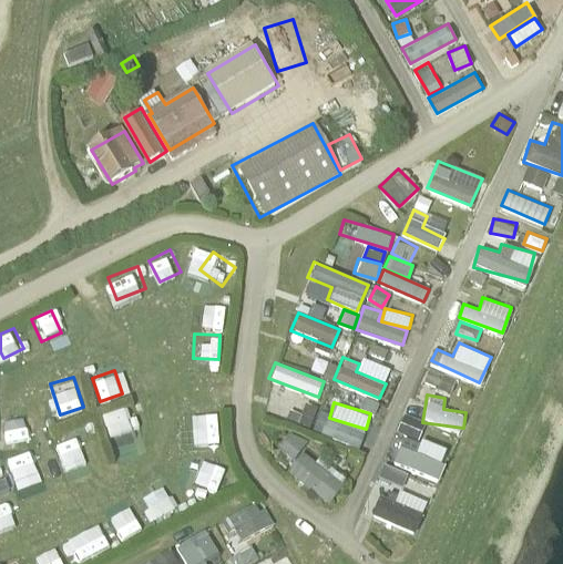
[(20,413),(1,413),(3,447),(22,445),(20,413)]
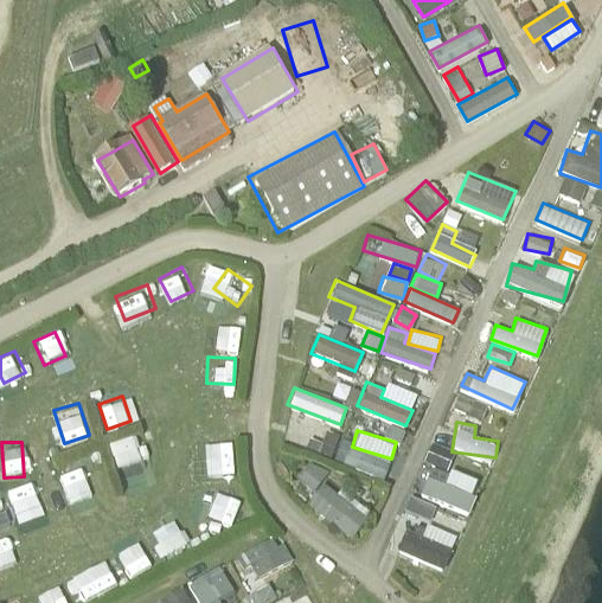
[(139,443),(116,450),(125,475),(147,467),(139,443)]
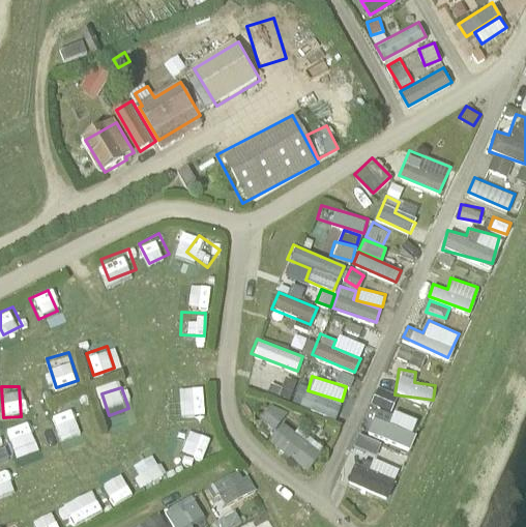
[(378,388),(374,403),(392,407),(396,391),(378,388)]
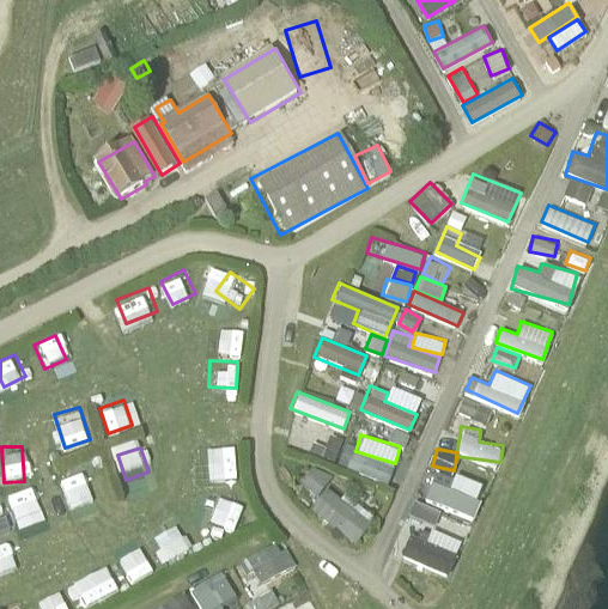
[(212,451),(213,477),(238,476),(237,450),(212,451)]
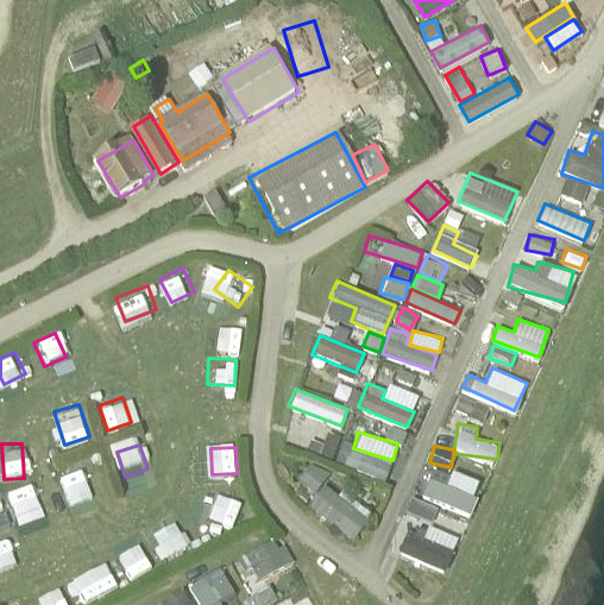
[(389,479),(395,462),(348,448),(343,465),(389,479)]
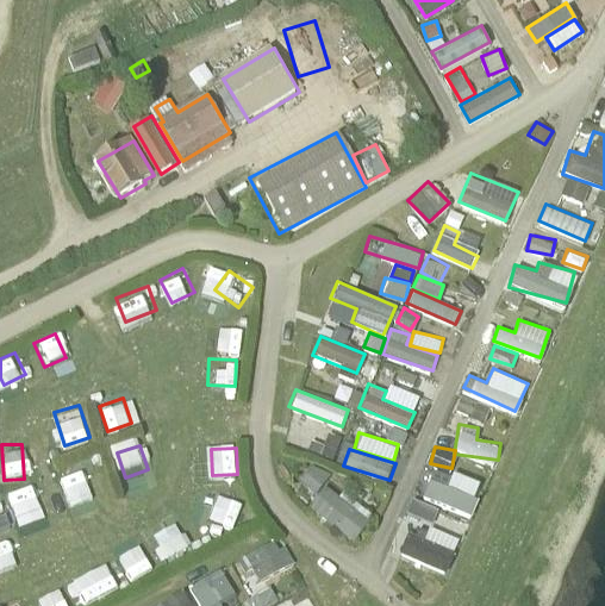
[(300,480),(313,491),(328,475),(315,463),(300,480)]
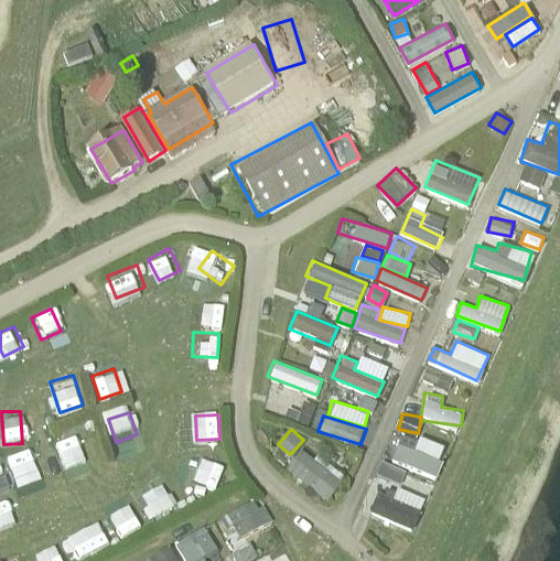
[(56,441),(66,466),(88,457),(78,433),(56,441)]
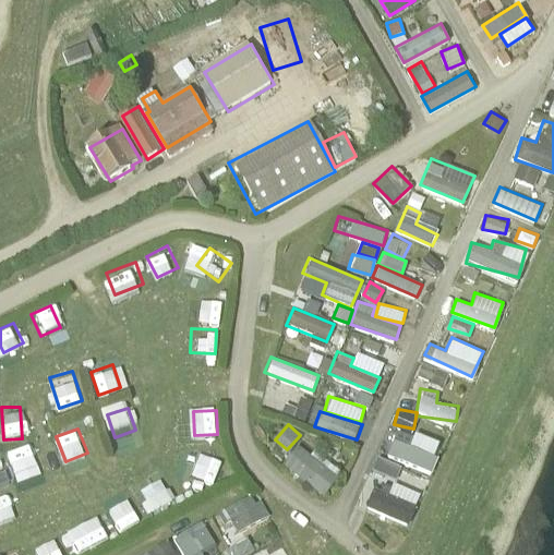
[(410,445),(434,454),(440,439),(414,431),(410,445)]
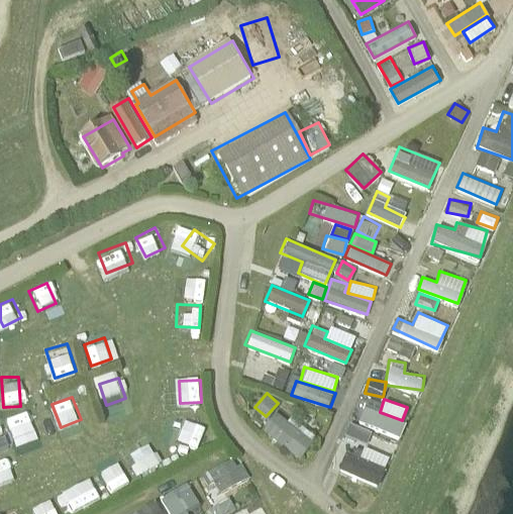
[(361,406),(354,420),(399,437),(405,423),(361,406)]
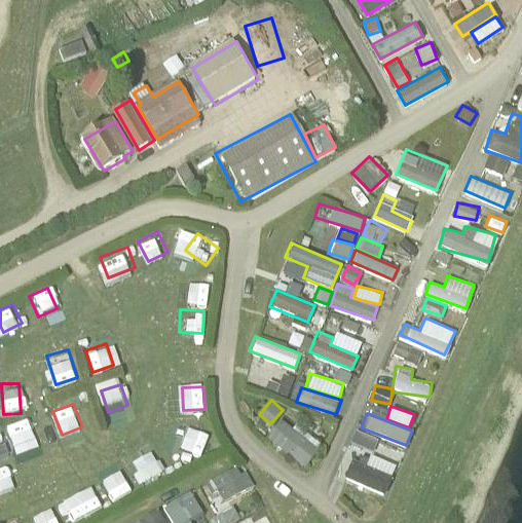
[(35,440),(31,431),(42,425),(38,415),(6,428),(14,448),(35,440)]
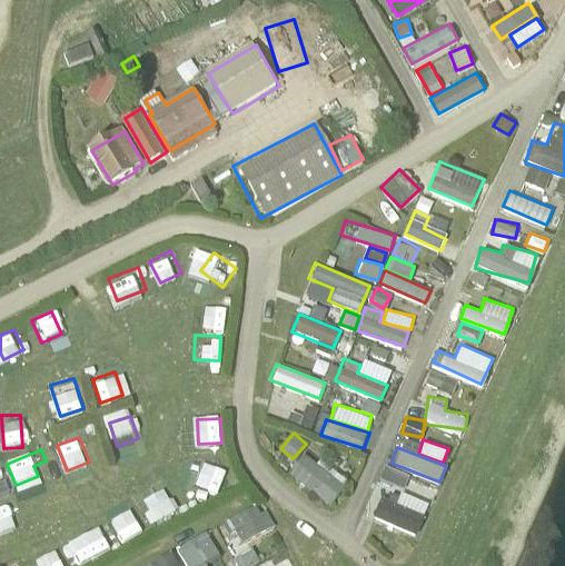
[(303,450),(287,470),(327,504),(344,484),(303,450)]
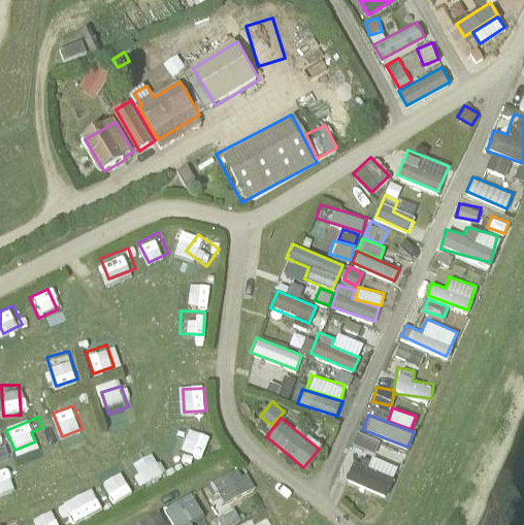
[(189,425),(179,446),(203,456),(211,435),(189,425)]
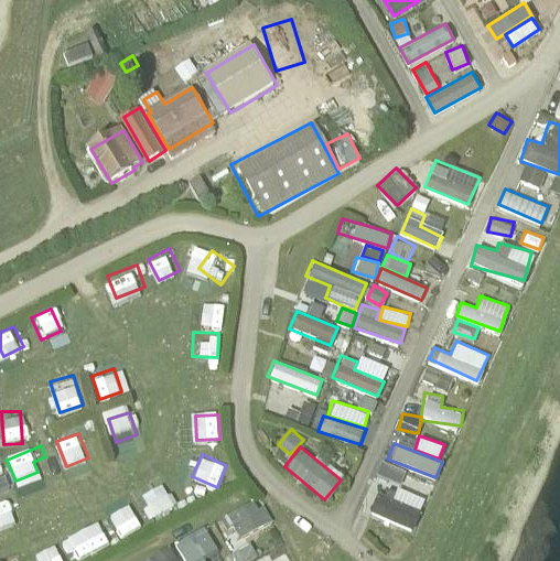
[(398,486),(405,471),(384,461),(377,476),(398,486)]
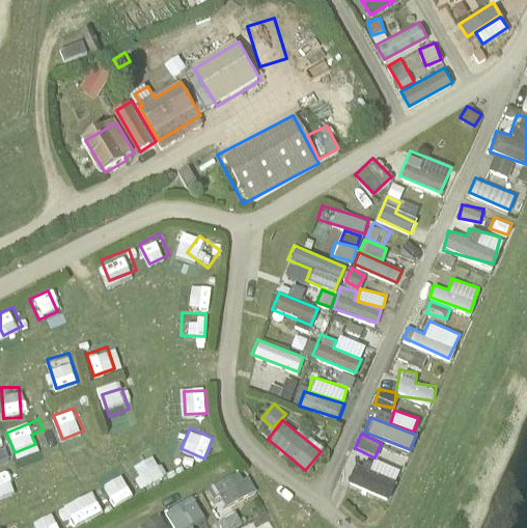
[(8,447),(0,450),(0,462),(12,456),(8,447)]
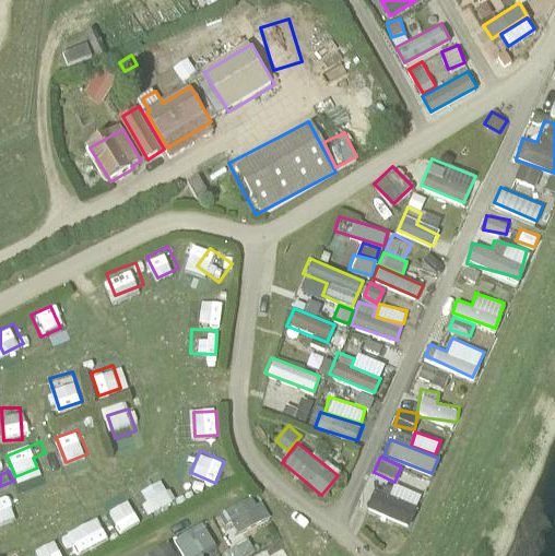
[(162,476),(140,489),(153,511),(175,498),(162,476)]
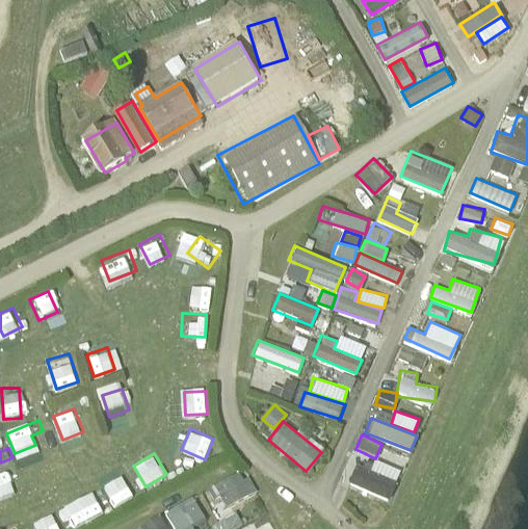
[(397,478),(399,466),(373,460),(371,473),(397,478)]
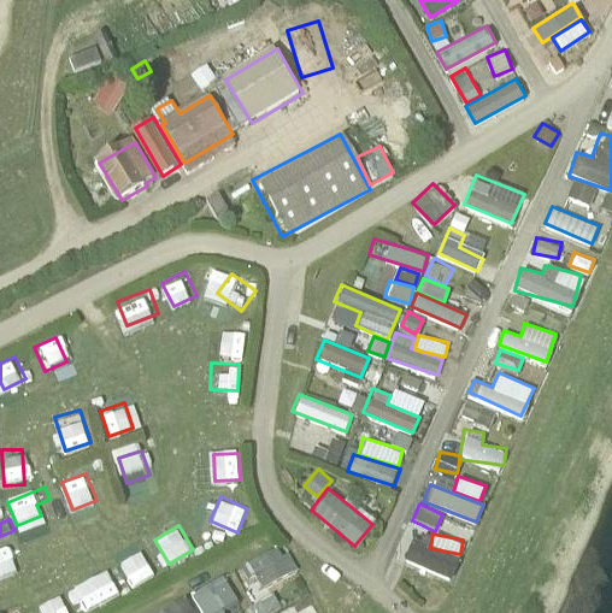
[(402,556),(448,578),(457,560),(411,538),(402,556)]
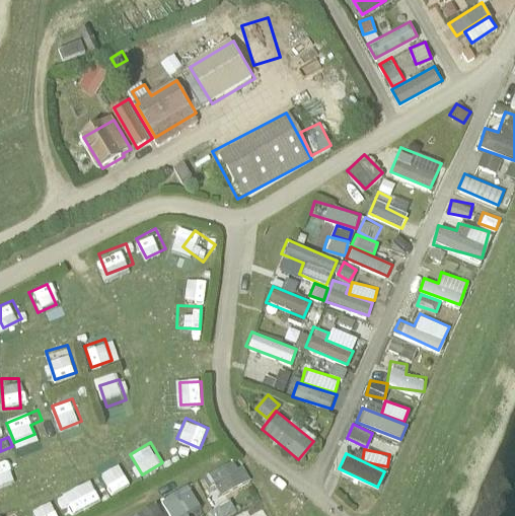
[(0,484),(19,478),(13,458),(0,461),(0,484)]
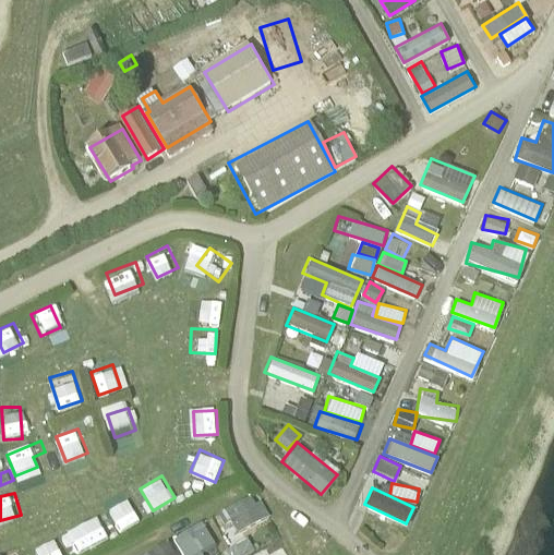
[(227,506),(235,529),(269,517),(262,494),(227,506)]
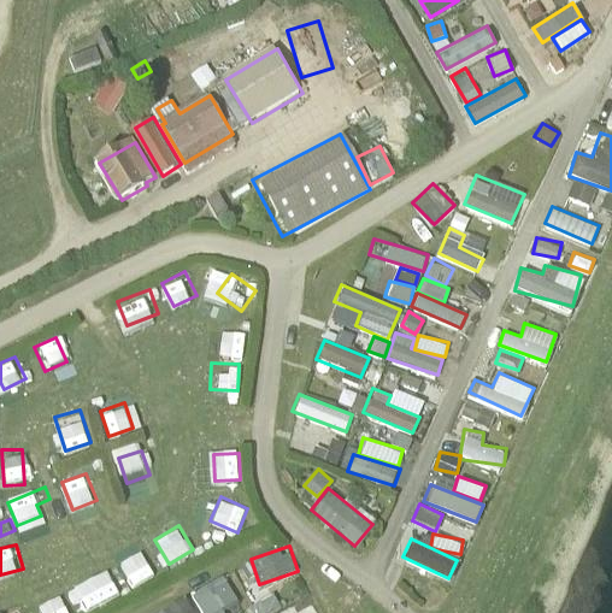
[(142,552),(122,565),(136,587),(157,573),(142,552)]
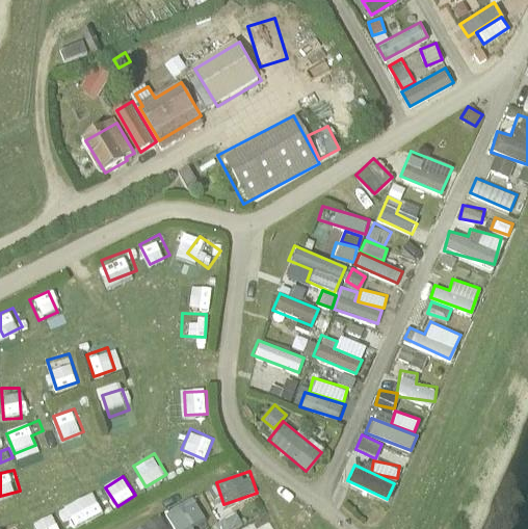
[(196,495),(167,508),(177,528),(193,528),(192,525),(207,518),(196,495)]
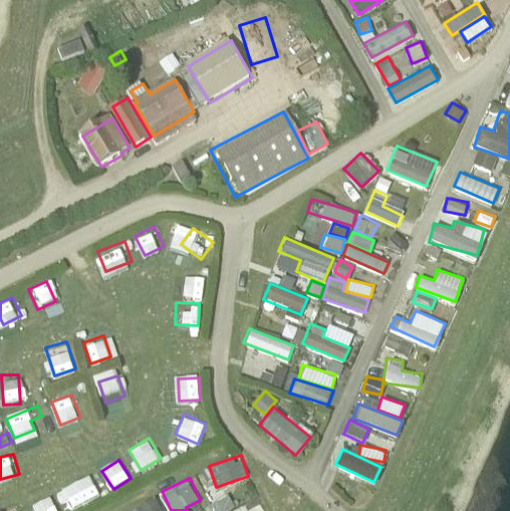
[(208,504),(211,510),(224,510),(235,505),(229,493),(208,504)]
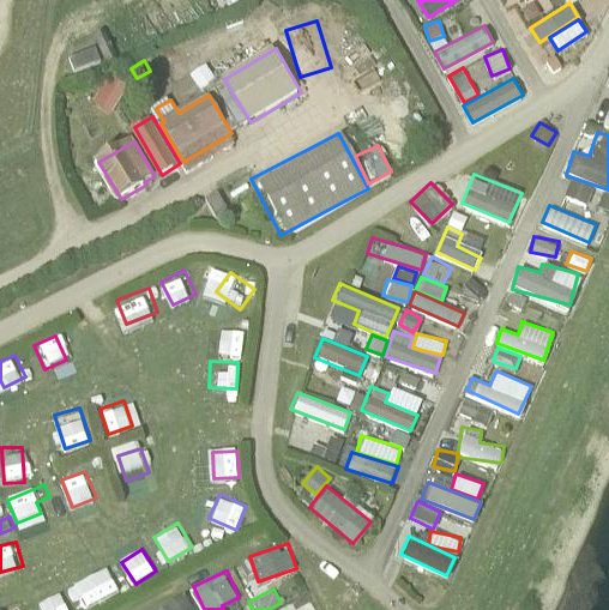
[(167,609),(197,609),(187,591),(163,603),(167,609)]
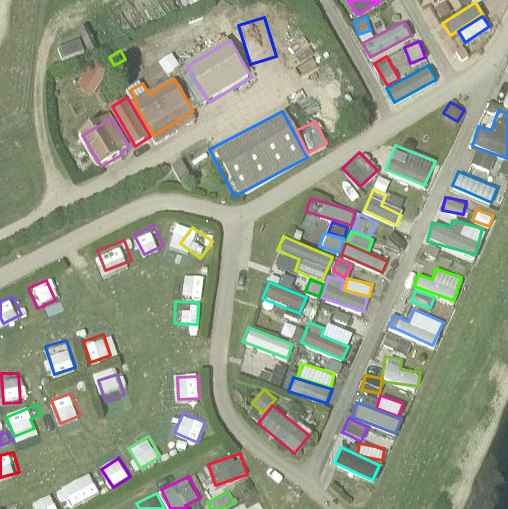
[(226,508),(262,508),(252,493),(226,508)]
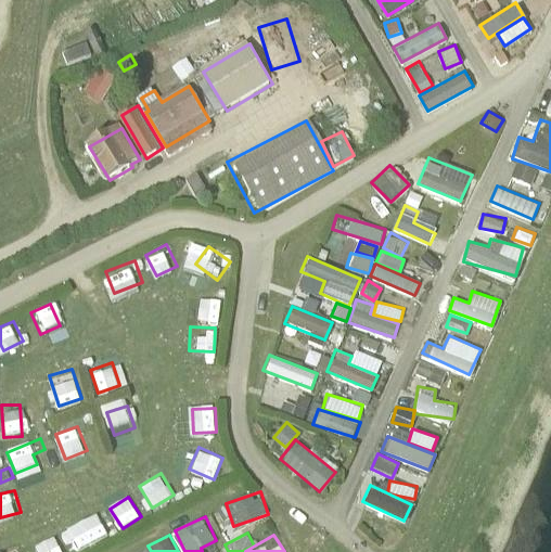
[(59,551),(53,538),(36,546),(38,551),(59,551)]
